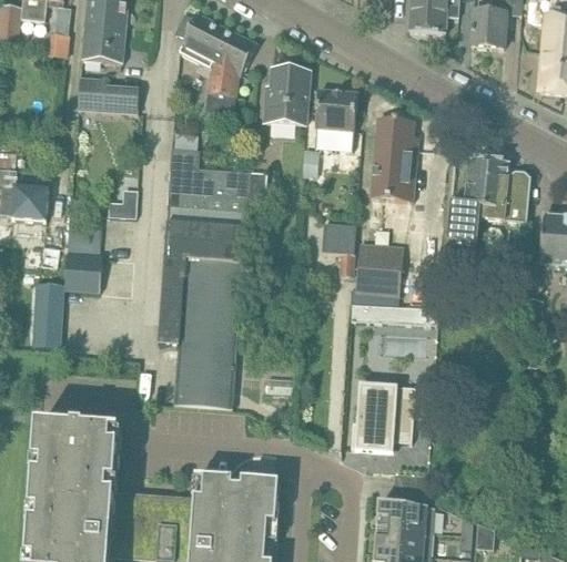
[(44,4),(62,7),(63,0),(22,0),(22,6),(1,3),(0,12),(0,38),(17,41),(20,18),(43,21),(44,4)]
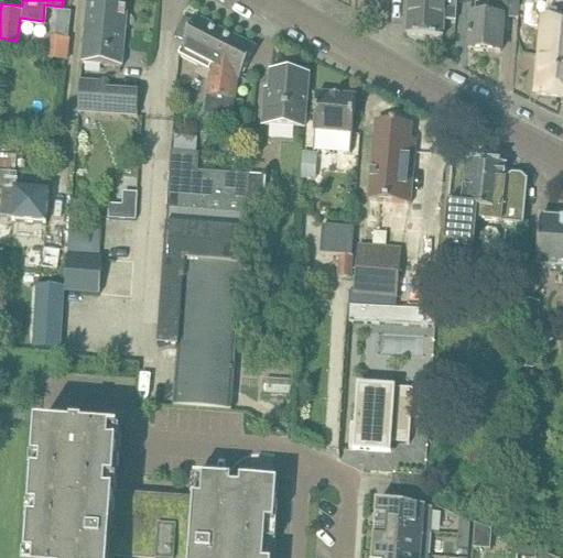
[(87,0),(82,58),(121,62),(127,0),(87,0)]
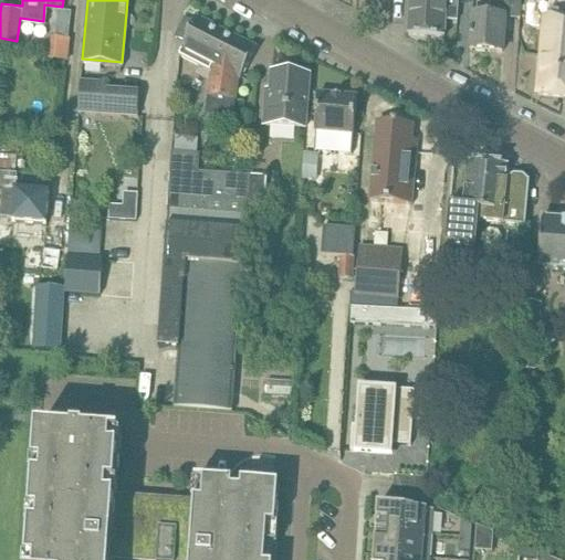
[(409,0),(408,30),(443,32),(445,4),(457,6),(458,0),(409,0)]
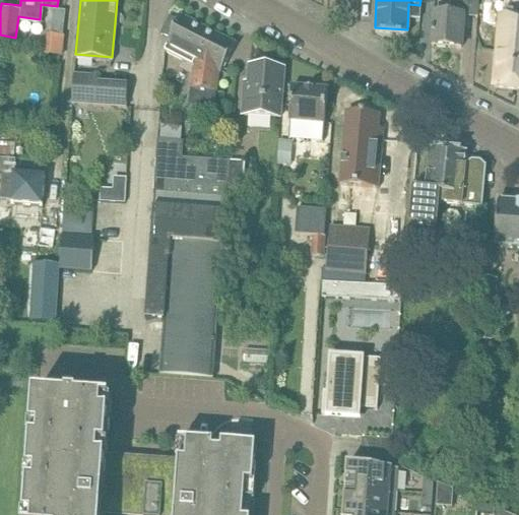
[(433,0),(430,44),(463,46),(465,13),(477,14),(477,12),(478,0),(433,0)]
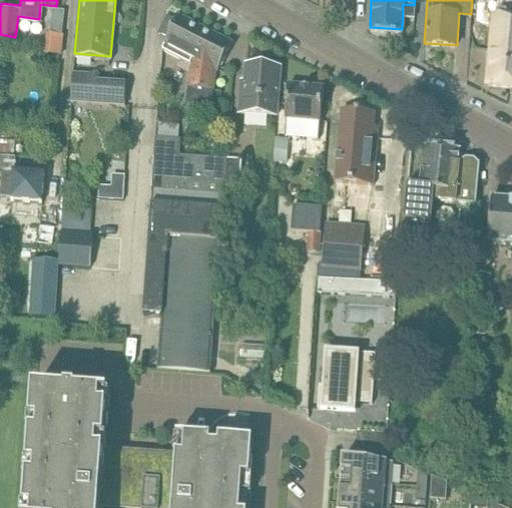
[(511,83),(511,12),(493,10),(486,81),(511,83)]
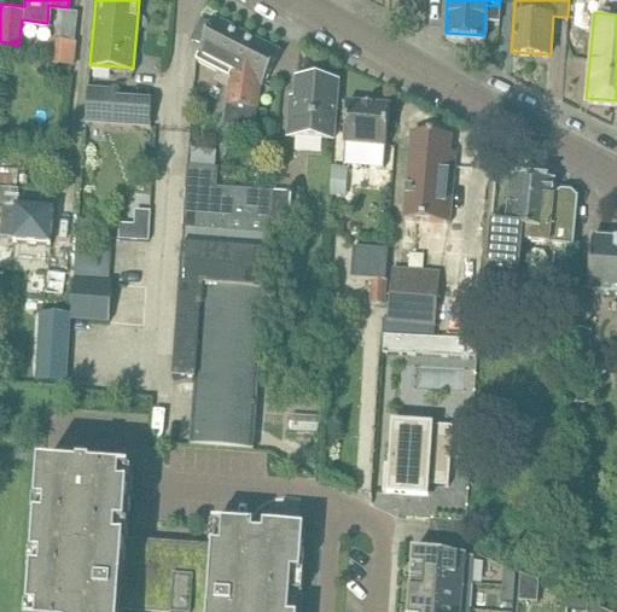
[(201,13),(190,34),(201,40),(197,48),(198,48),(195,56),(215,65),(219,59),(230,65),(248,30),(215,13),(211,19),(201,13)]
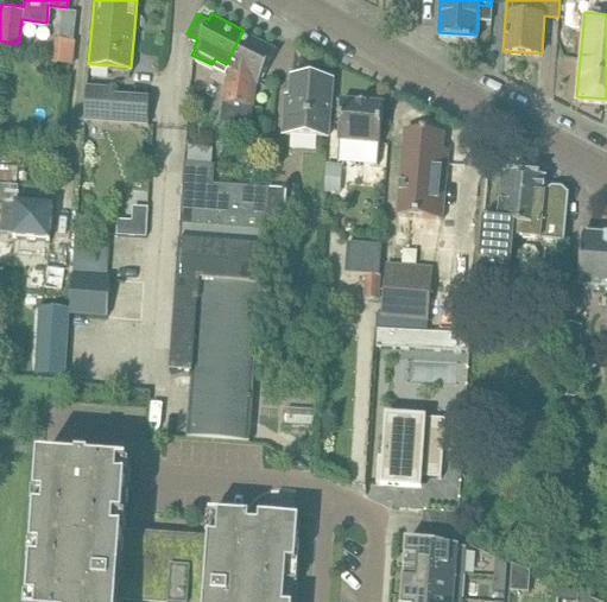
[(276,46),(244,30),(226,64),(222,70),(226,71),(221,97),(251,102),(255,78),(258,80),(276,46)]
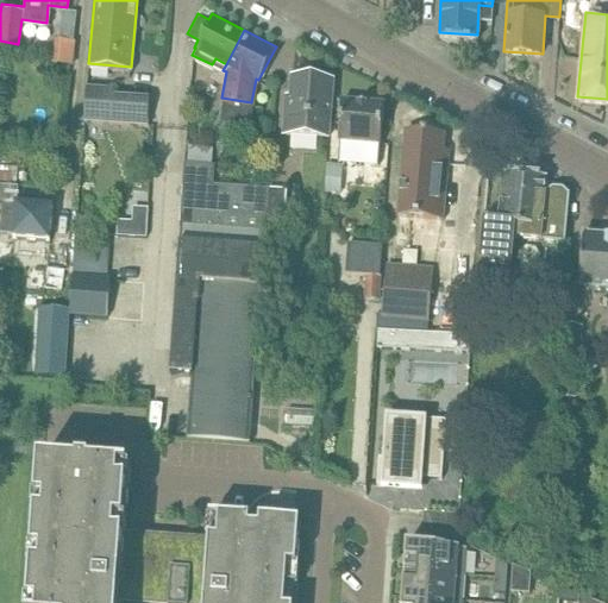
[(327,132),(330,100),(332,76),(292,73),(290,92),(287,90),(283,129),(327,132)]
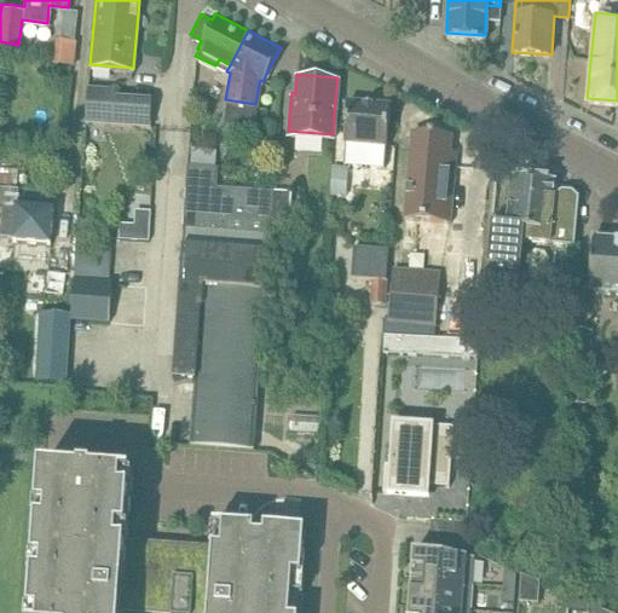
[(149,123),(151,97),(115,94),(115,86),(87,84),(85,119),(149,123)]
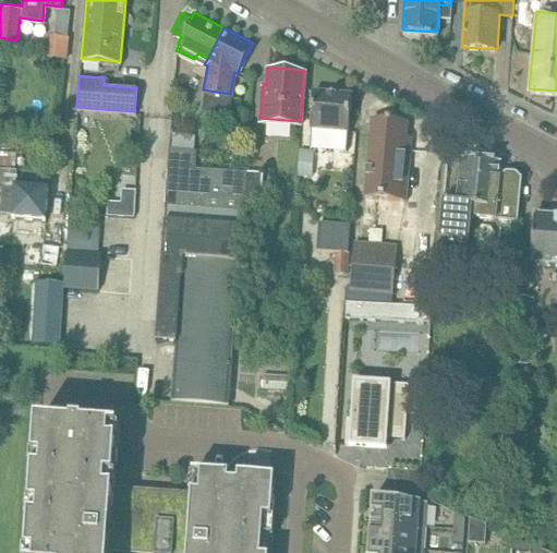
[(348,128),(351,92),(313,88),(310,123),(309,143),(346,146),(348,128)]
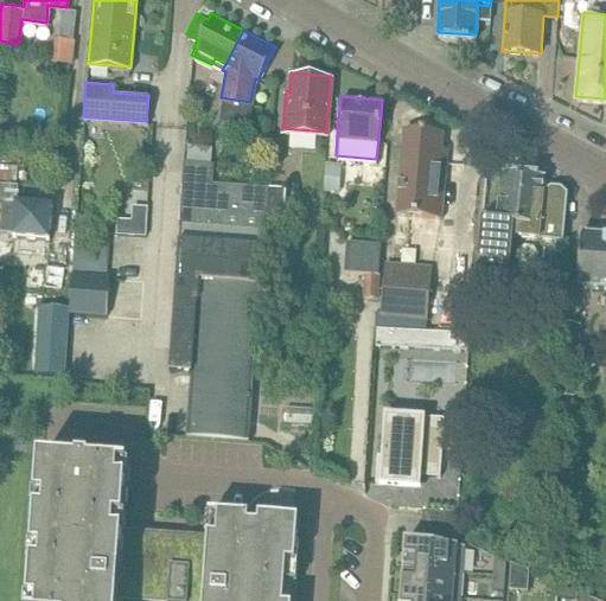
[(441,213),(444,183),(446,159),(440,158),(442,128),(403,126),(396,210),(441,213)]
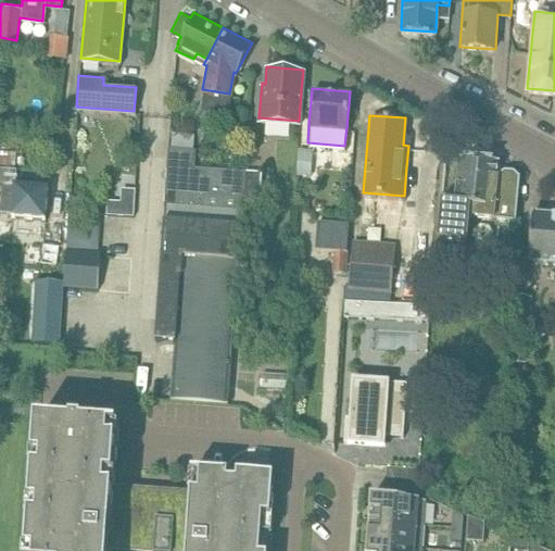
[(298,145),(295,172),(310,173),(312,146),(298,145)]
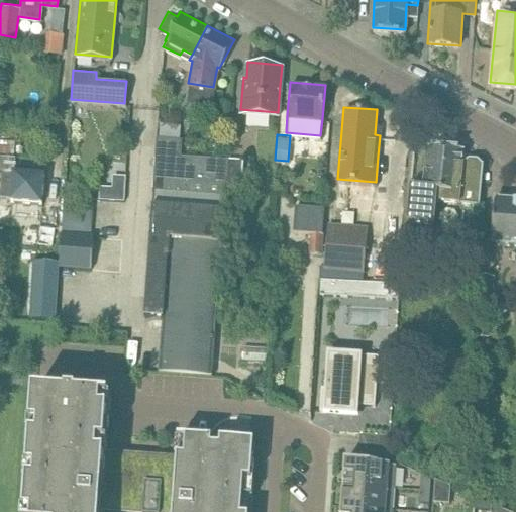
[(149,246),(144,313),(163,315),(159,367),(159,368),(211,372),(220,242),(223,208),(226,156),(180,152),(181,137),(156,135),(155,150),(151,188),(153,188),(152,199),(152,202),(152,204),(149,246)]
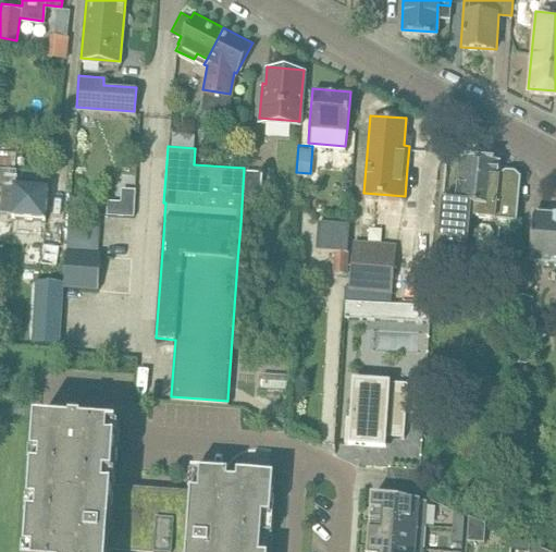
[(516,217),(518,195),(520,173),(519,173),(515,168),(505,168),(499,171),(498,171),(499,158),(460,154),(456,193),(443,192),(441,213),(439,234),(466,236),(468,212),(516,217)]
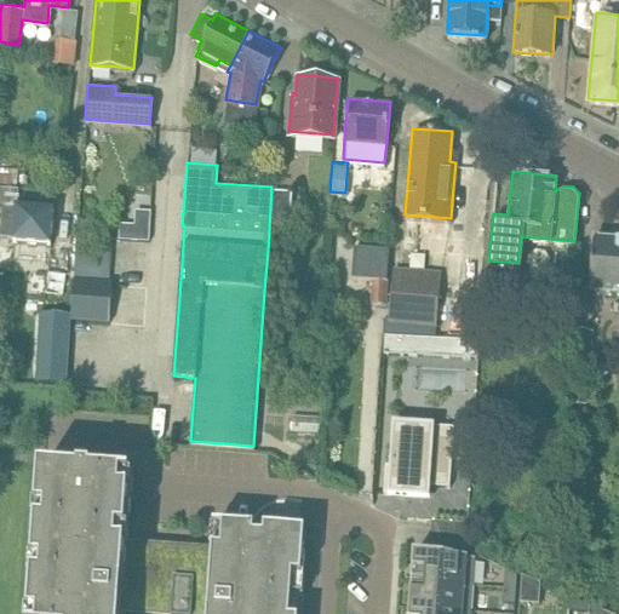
[(17,185),(0,183),(0,205),(3,206),(0,231),(12,233),(12,237),(49,240),(52,205),(16,201),(17,185)]
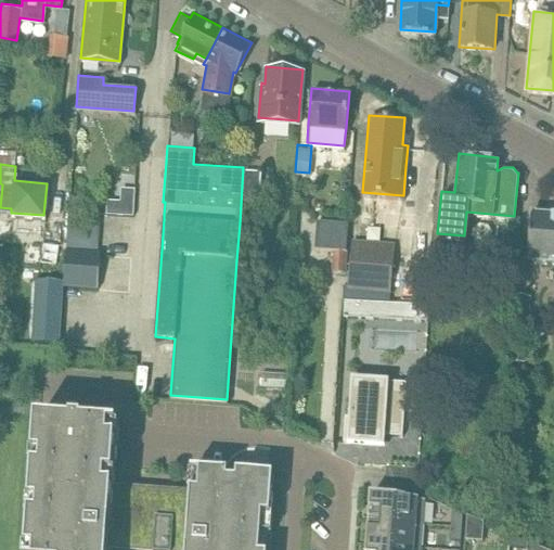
[(243,167),(240,224),(252,224),(256,225),(257,208),(260,168),(243,167)]
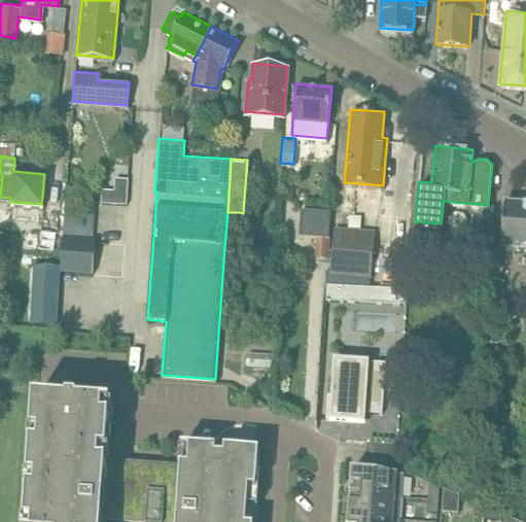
[(102,188),(100,202),(127,204),(128,190),(102,188)]
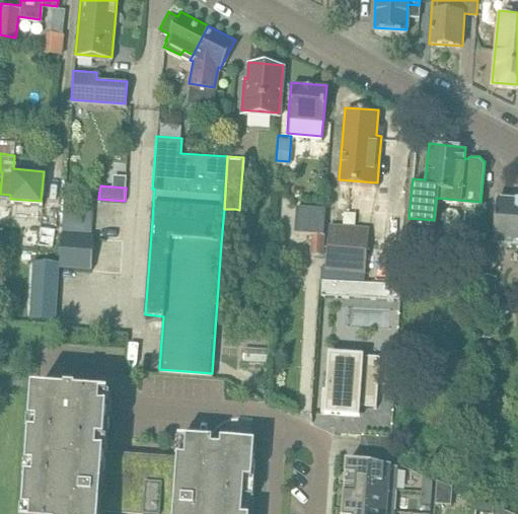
[(517,197),(497,196),(495,216),(493,243),(517,244),(517,197)]
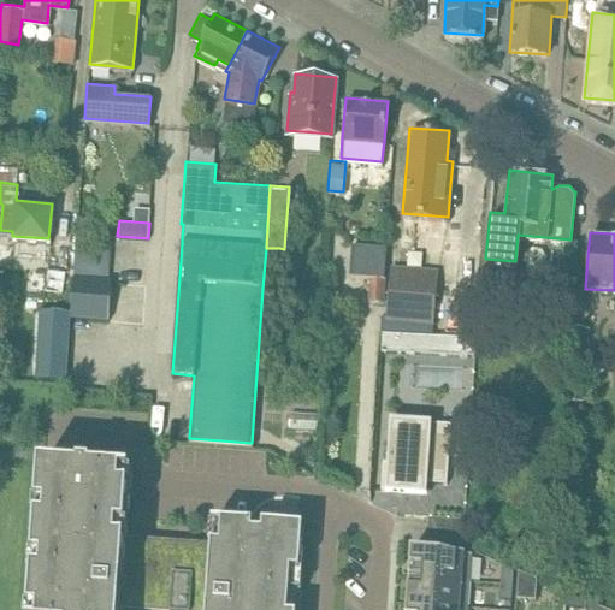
[(349,273),(368,274),(367,298),(384,300),(386,276),(383,276),(384,244),(350,242),(349,273)]
